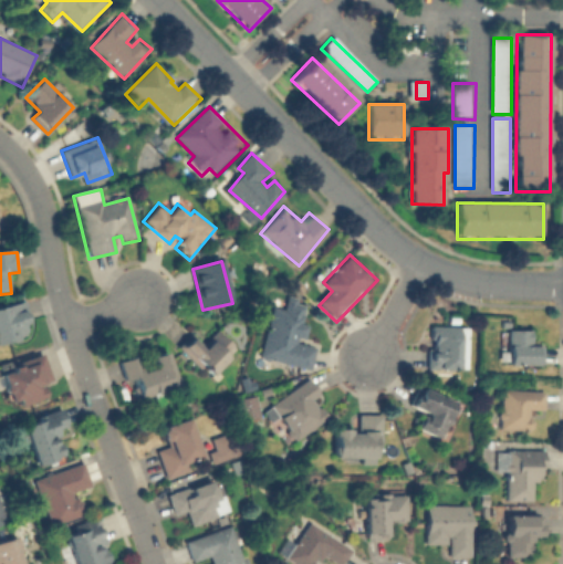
[(30,340),(0,347),(0,307),(28,301),(33,321),(25,323),(30,340)]
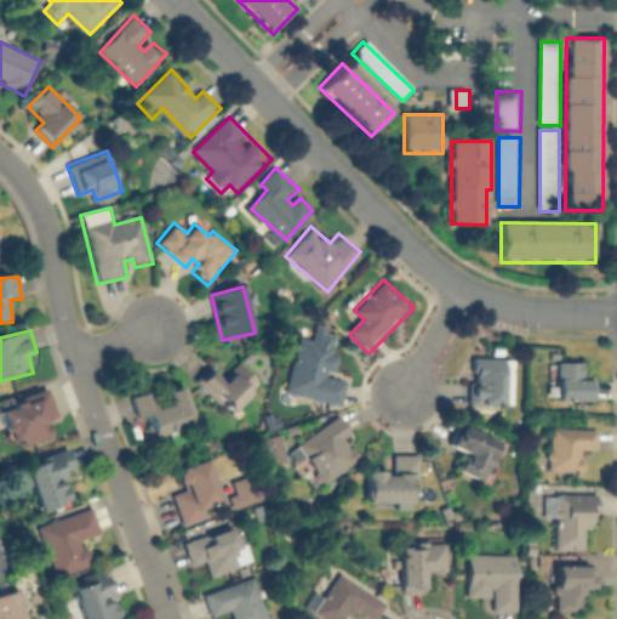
[(347,347),(341,372),(326,369),(325,378),(349,382),(344,407),(285,395),(296,336),(347,347)]
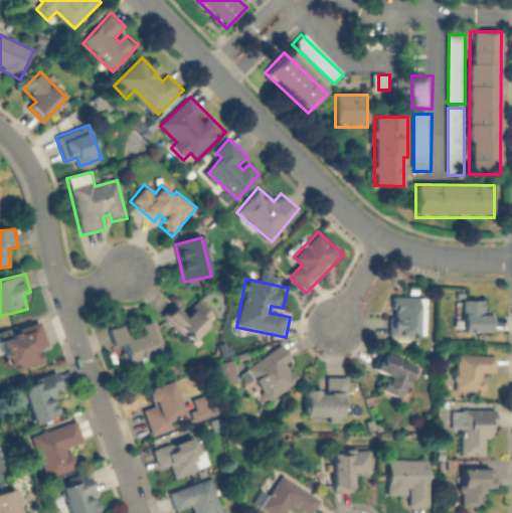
[(424,299),(423,338),(390,337),(391,298),(424,299)]
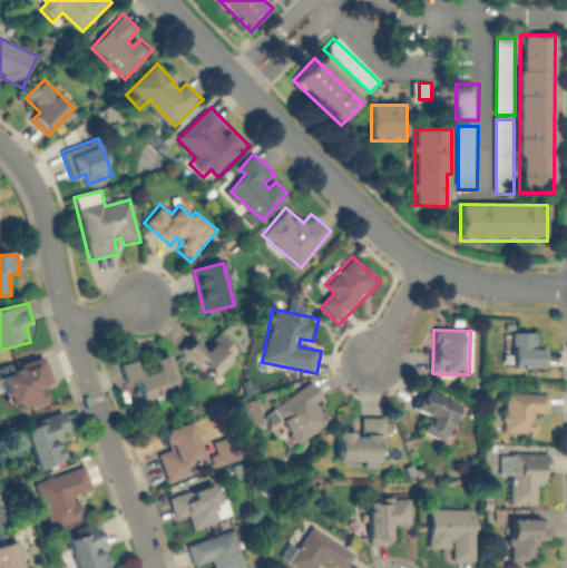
[(551,350),(551,372),(511,372),(511,332),(537,332),(537,349),(551,350)]
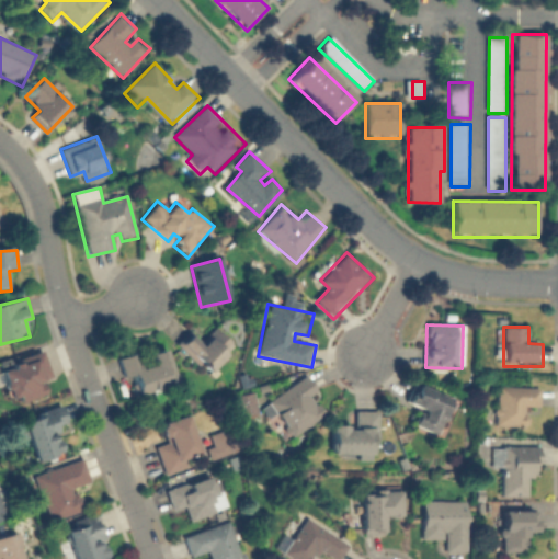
[(217,328),(236,346),(212,372),(203,363),(200,366),(178,345),(191,331),(203,343),(217,328)]
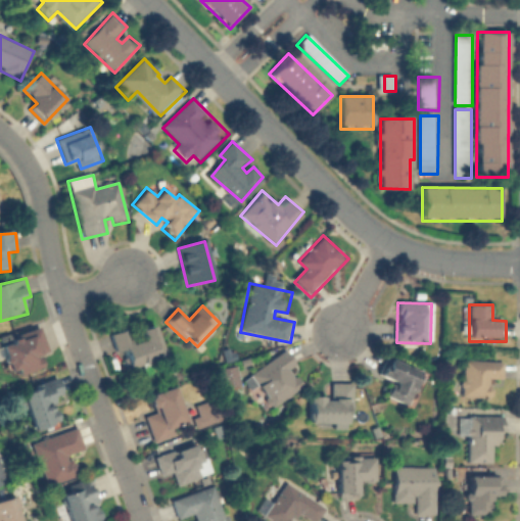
[(153,319),(166,353),(131,366),(124,345),(115,348),(108,329),(127,323),(132,339),(145,335),(141,323),(153,319)]
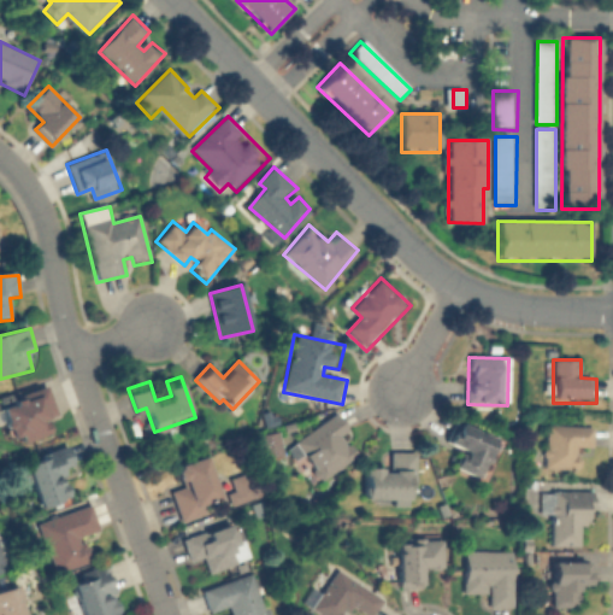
[(45,421),(51,437),(28,444),(25,434),(7,440),(0,419),(0,398),(48,384),(58,417),(45,421)]
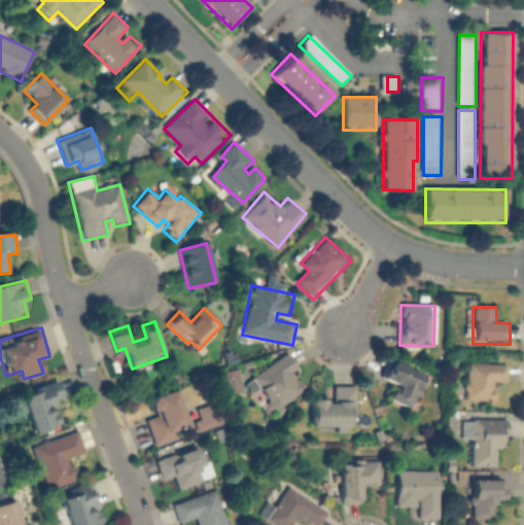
[(290,376),(303,390),(279,409),(263,389),(254,396),(246,385),(289,351),(302,366),(290,376)]
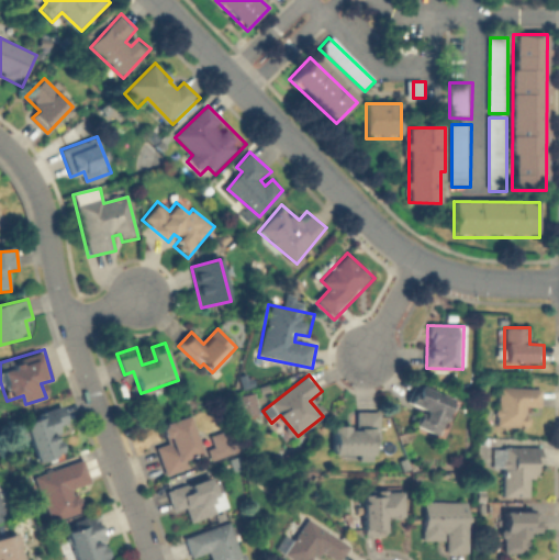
[(451,400),(438,435),(416,426),(423,409),(412,404),(418,387),(451,400)]
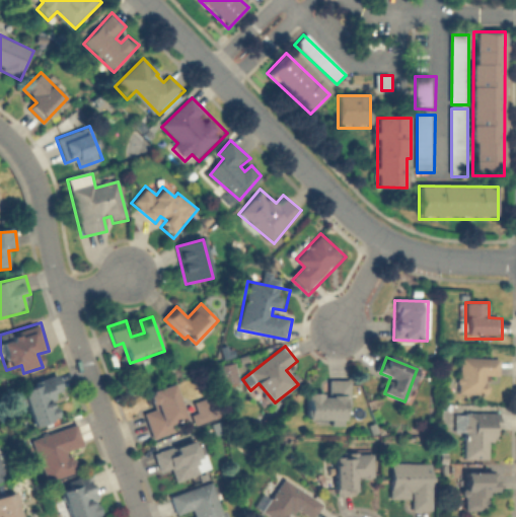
[(237,381),(222,384),(218,361),(232,358),(237,381)]
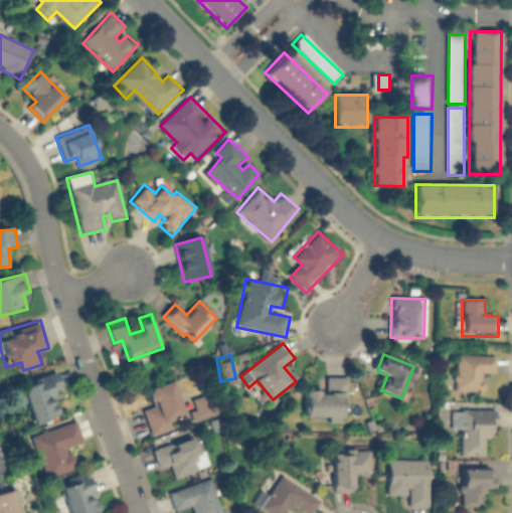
[(498,356),(498,377),(482,376),(482,393),(453,393),(453,356),(498,356)]
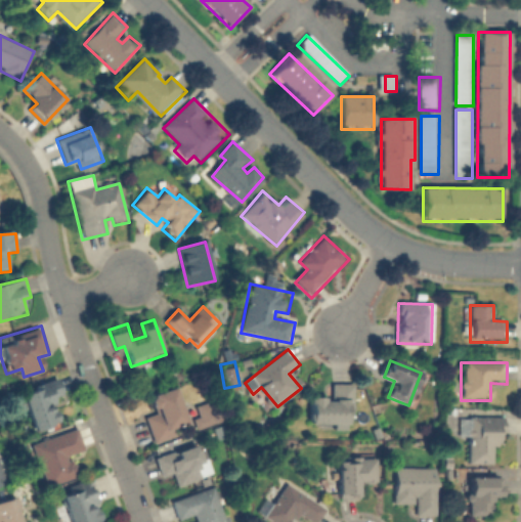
[(53,405),(55,410),(56,410),(61,423),(38,432),(26,397),(37,392),(36,388),(58,380),(63,395),(53,398),(56,404),(53,405)]
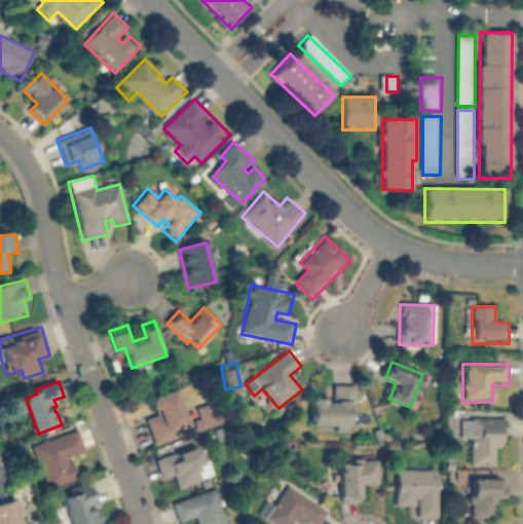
[(175,435),(156,441),(148,416),(156,413),(149,393),(175,383),(187,420),(172,425),(175,435)]
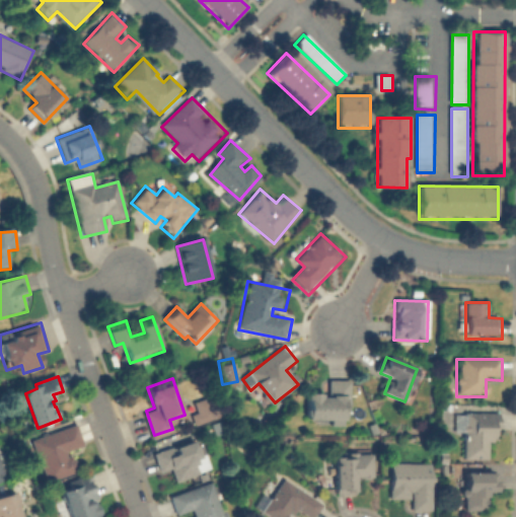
[(353,381),(353,409),(347,409),(347,422),(307,422),(307,392),(323,393),(323,397),(330,397),(330,381),(353,381)]
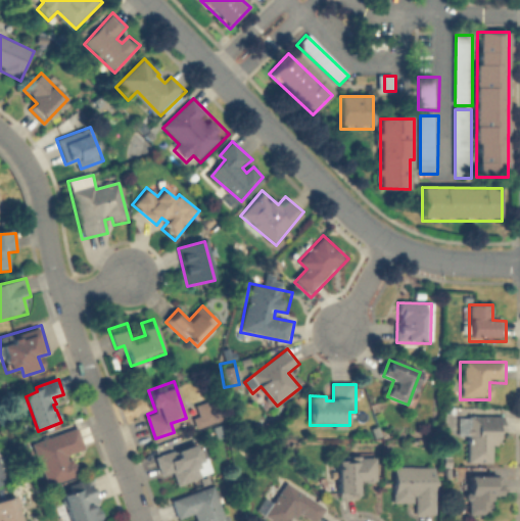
[(194,406),(197,418),(192,419),(195,429),(219,422),(213,400),(194,406)]
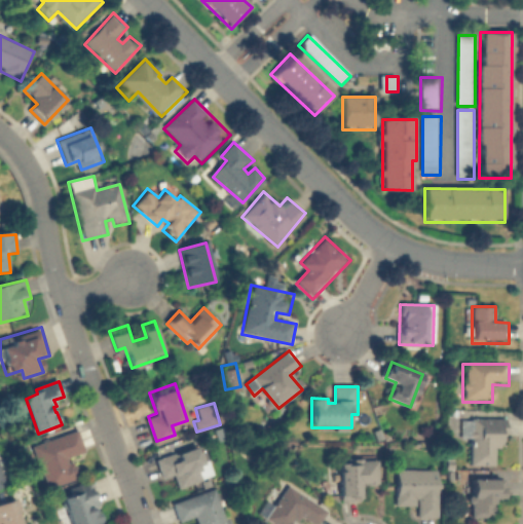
[(511,419),(511,441),(502,441),(502,448),(497,448),(496,468),(471,468),(471,441),(460,441),(460,419),(511,419)]
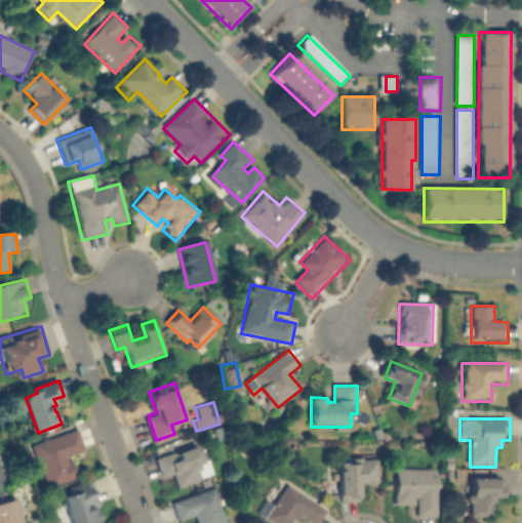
[(67,458),(70,467),(75,464),(80,478),(49,489),(33,444),(78,429),(86,451),(67,458)]
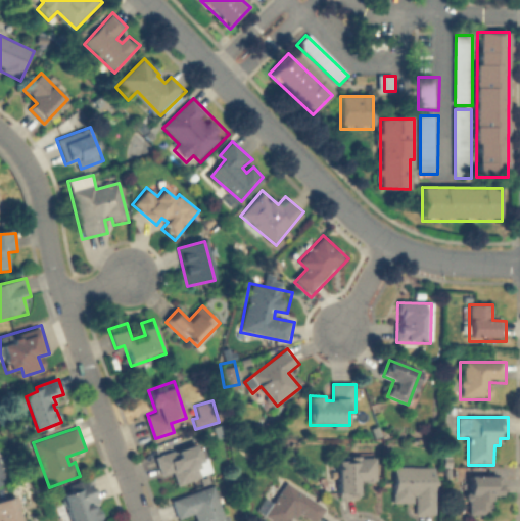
[(194,446),(204,477),(178,486),(174,473),(162,476),(156,459),(194,446)]
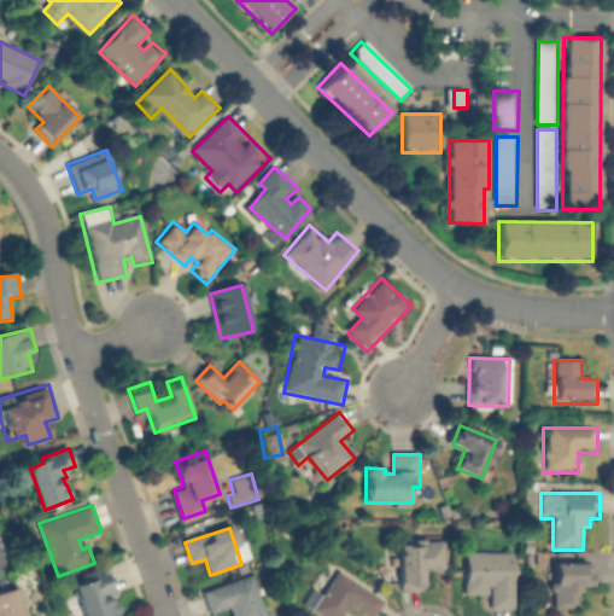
[(446,538),(446,570),(424,570),(424,590),(399,590),(399,538),(446,538)]
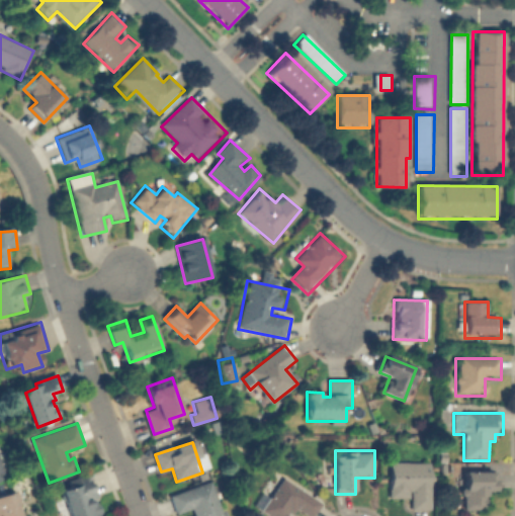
[(0,455),(8,479),(0,481),(0,455)]
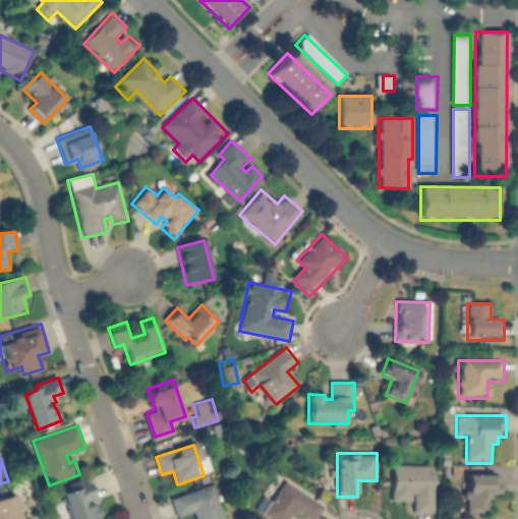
[(436,465),(435,515),(413,515),(413,503),(391,503),(392,465),(436,465)]
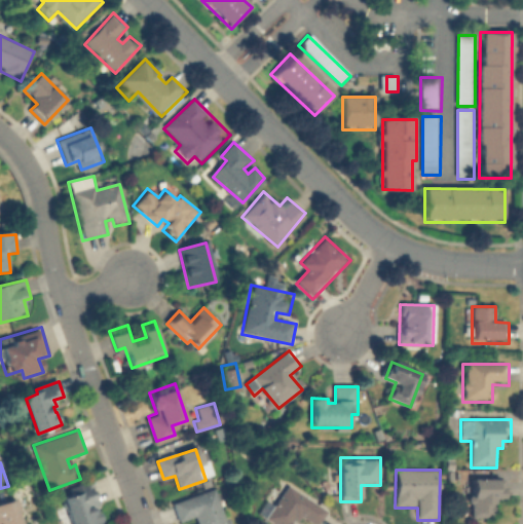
[(509,479),(509,502),(497,502),(497,522),(472,521),(472,479),(509,479)]
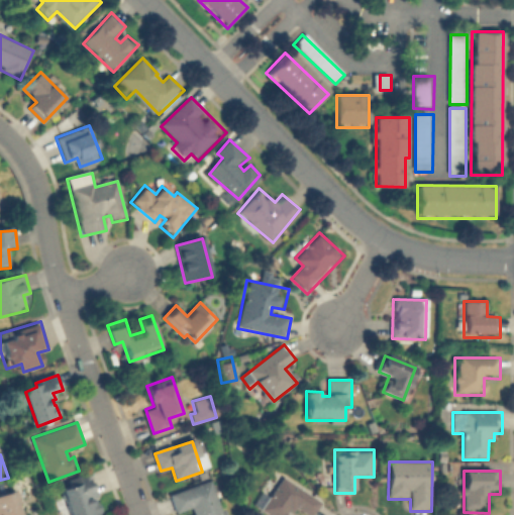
[(104,514),(70,514),(61,489),(95,475),(104,498),(99,500),(104,514)]
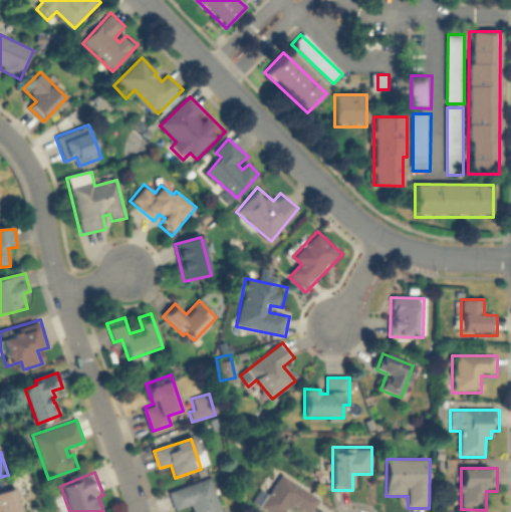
[(209,475),(221,511),(192,511),(195,510),(192,502),(174,508),(168,490),(209,475)]
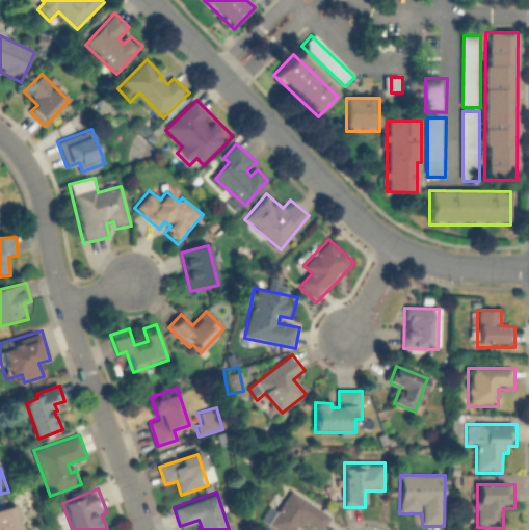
[(332,518),(324,529),(320,529),(308,522),(302,529),(278,529),(272,526),(292,494),(332,518)]
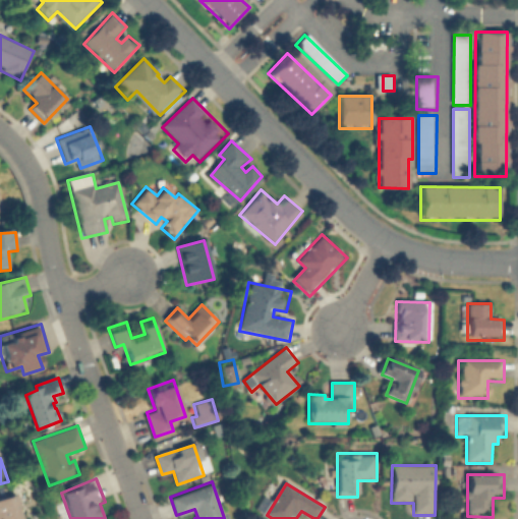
[(20,509),(23,518),(0,518),(0,500),(16,495),(21,509),(20,509)]
